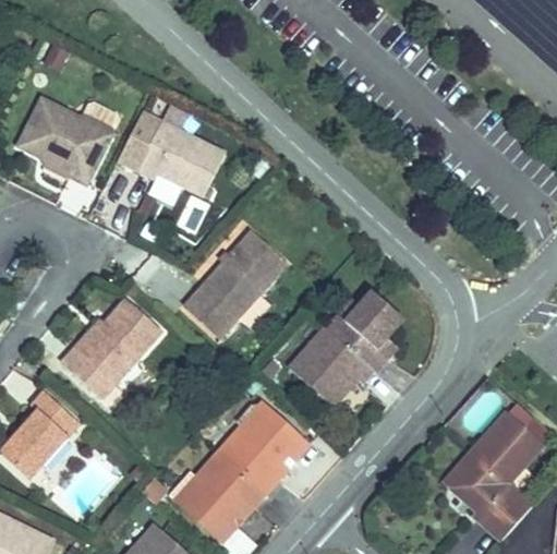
[(43,61),(61,65),(65,47),(47,43),(43,61)]
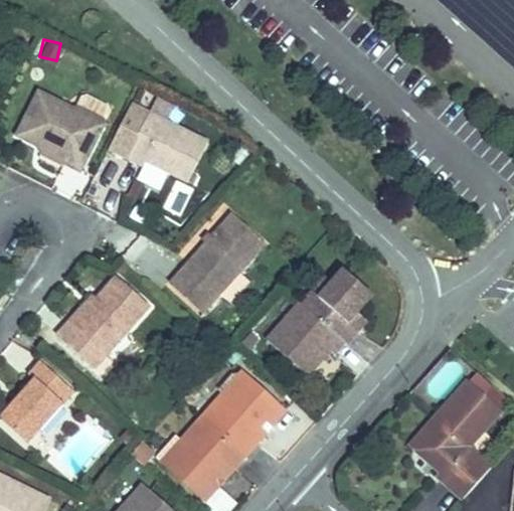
[(38,89),(16,132),(35,142),(64,157),(63,160),(79,168),(104,120),(103,120),(109,108),(107,104),(87,93),(81,95),(74,108),(38,89)]
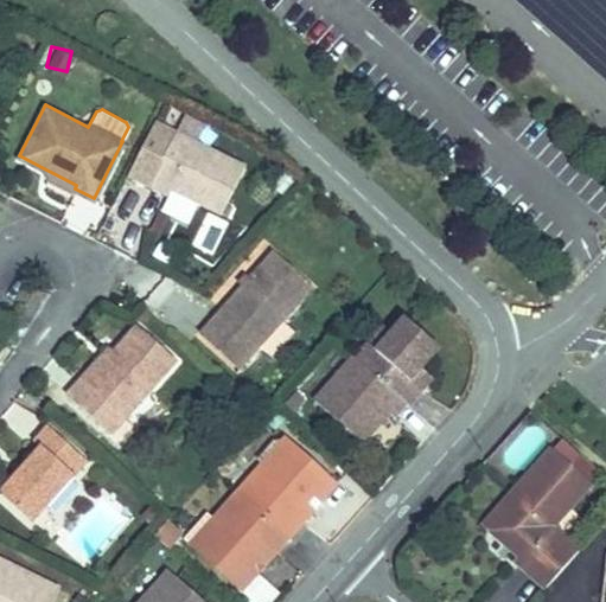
[(174,130),(195,140),(204,122),(184,113),(174,130)]
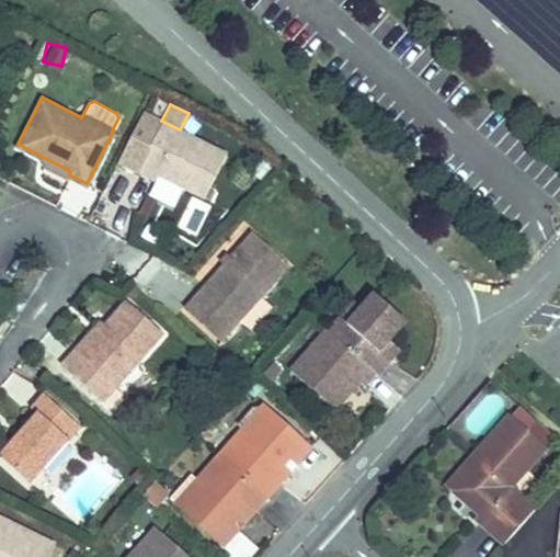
[(204,194),(225,152),(180,129),(161,121),(141,110),(117,158),(155,178),(158,171),(182,183),(204,194)]
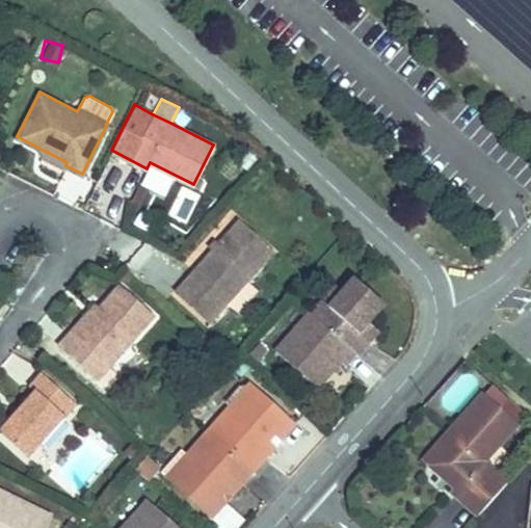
[(67,162),(36,147),(38,153),(41,157),(40,160),(58,169),(60,166),(65,165),(67,162)]
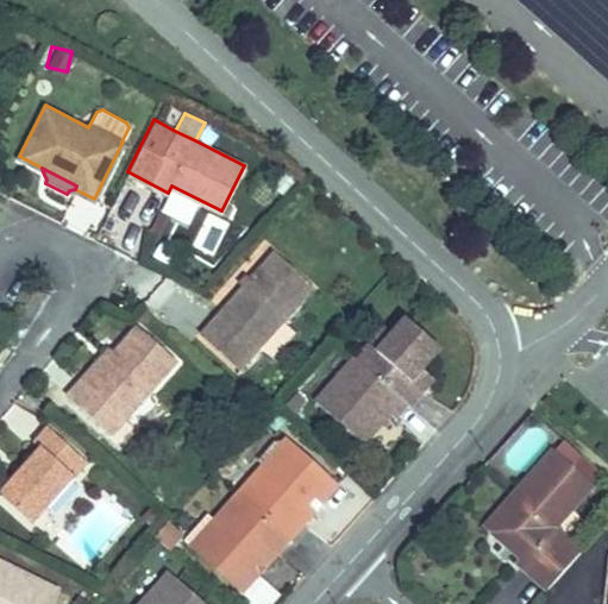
[(171,186),(168,193),(194,206),(198,199),(171,186)]
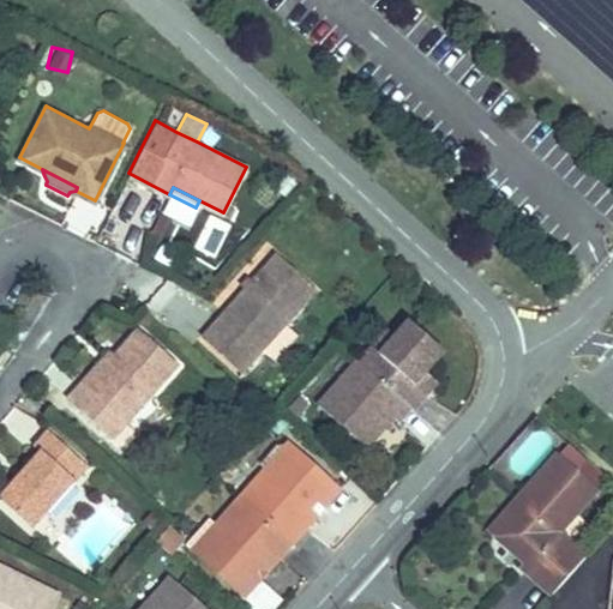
[(286,320),(316,287),(276,251),(252,278),(245,287),(202,335),(241,371),(262,347),(274,357),(298,332),(286,320)]
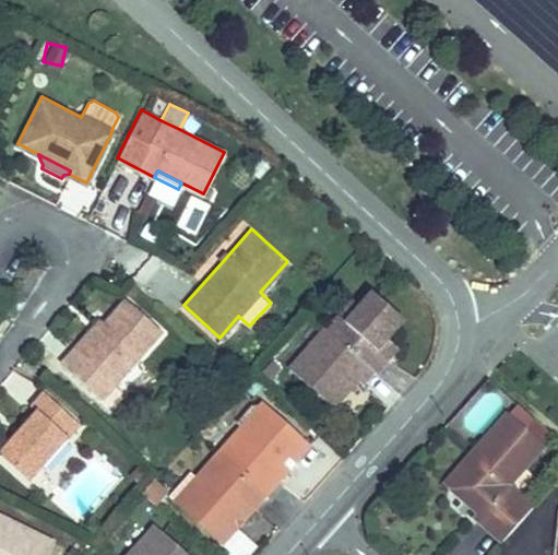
[(223,261),(229,254),(225,249),(217,257),(223,261)]
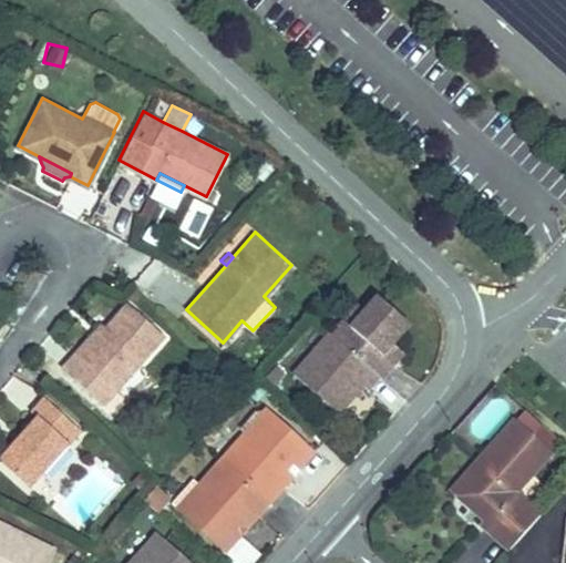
[(332,331),(380,375),(391,362),(381,352),(392,340),(409,321),(378,294),(366,308),(350,326),(342,319),(332,331)]
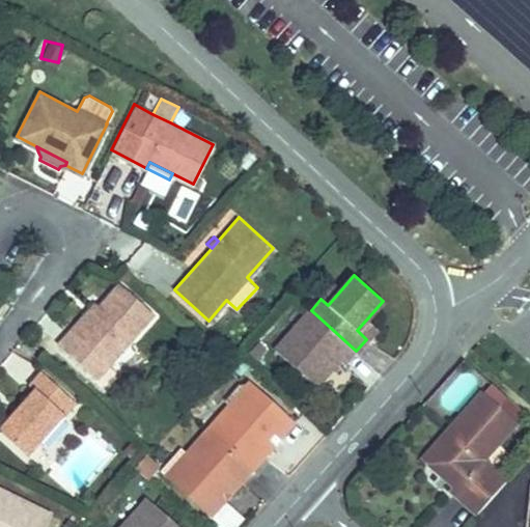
[(58,343),(95,377),(108,364),(154,312),(120,282),(100,305),(74,333),(71,330),(58,343)]
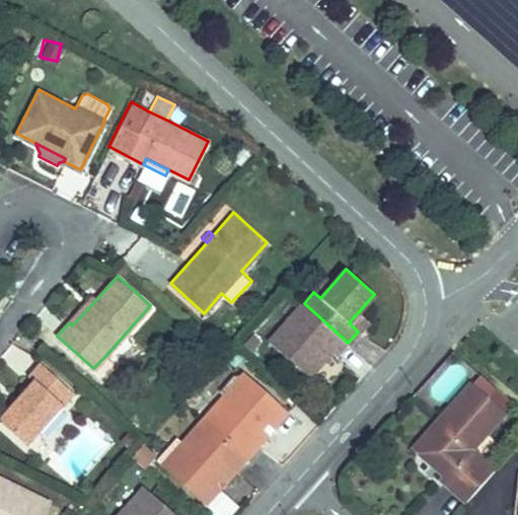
[(328,276),(313,292),(320,298),(335,282),(328,276)]
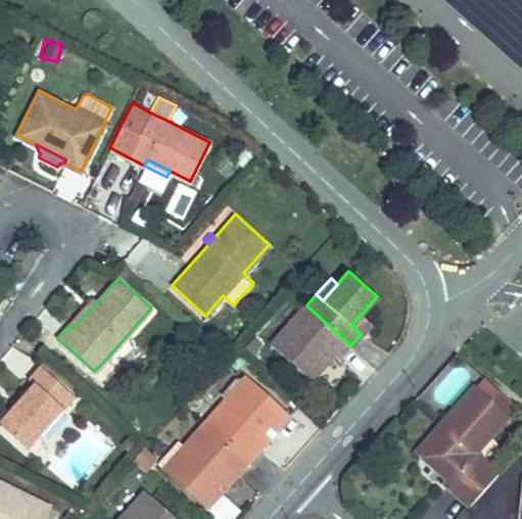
[(73,328),(98,300),(94,297),(69,325),(73,328)]
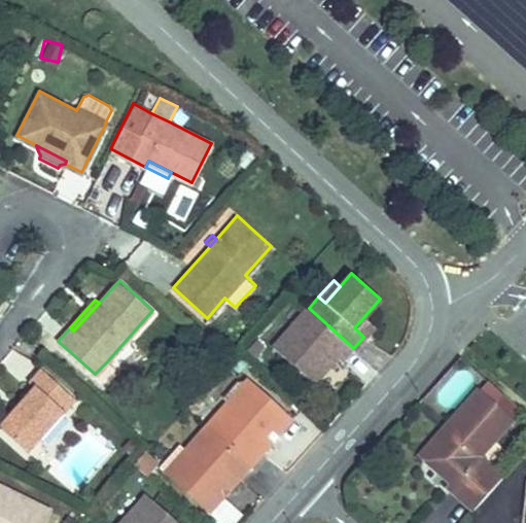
[(342,360),(353,348),(309,308),(306,306),(272,345),(314,382),(338,356),(342,360)]
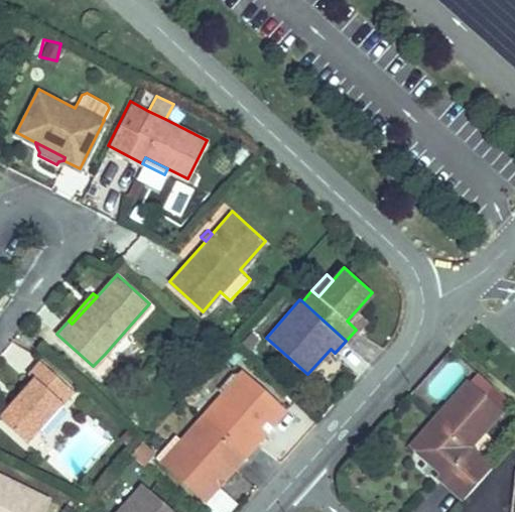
[(367,317),(357,309),(347,321),(356,330),(367,317)]
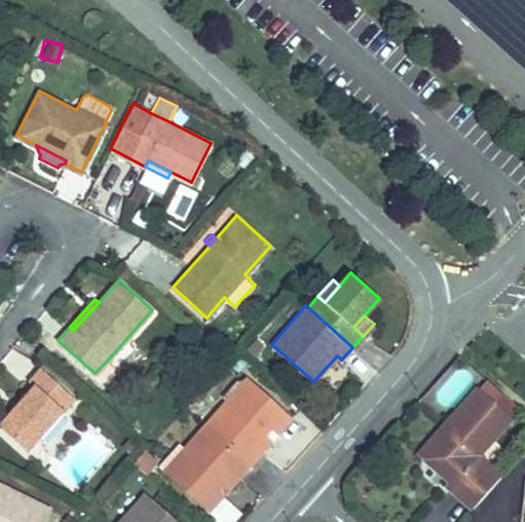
[(245,346),(254,355),(263,344),(255,336),(245,346)]
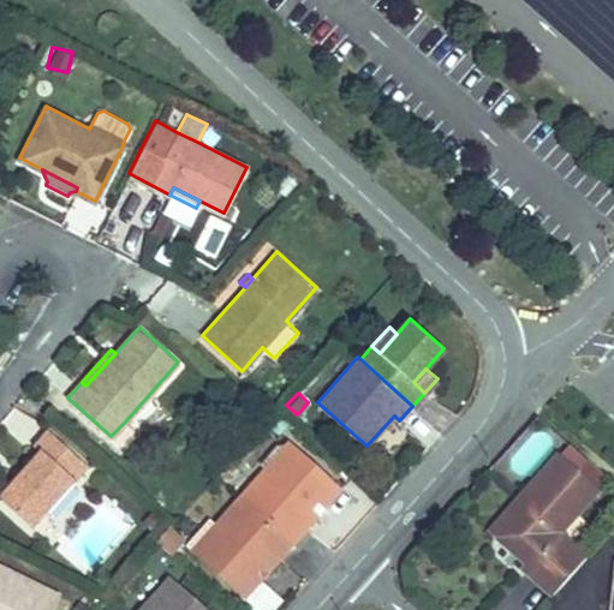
[(135,430),(125,422),(111,436),(120,444),(135,430)]
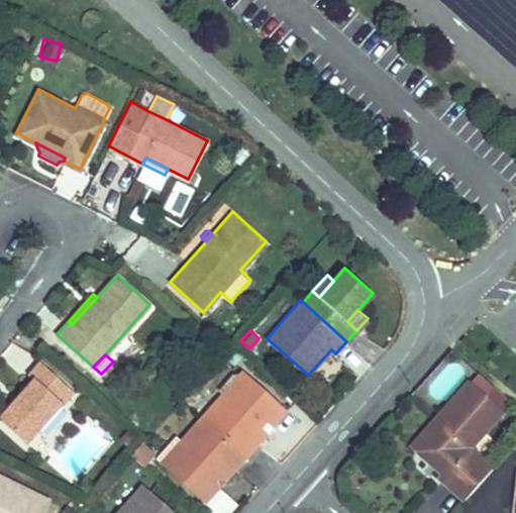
[(0,419),(27,443),(74,390),(39,360),(27,374),(32,378),(19,393),(23,396),(15,405),(11,402),(0,414),(0,419)]
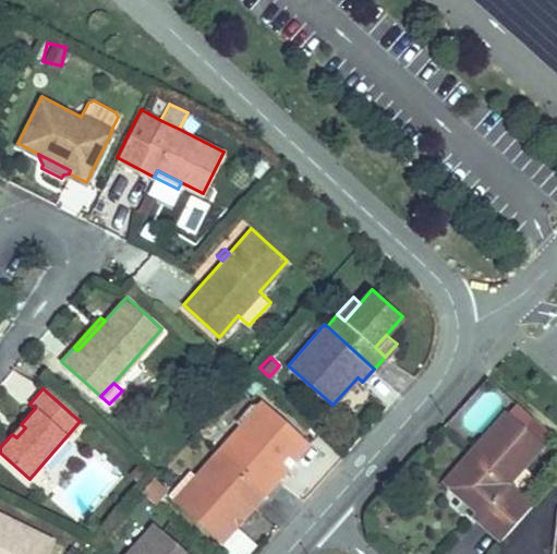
[(218,449),(265,491),(309,443),(269,407),(251,404),(237,420),(241,424),(218,449)]
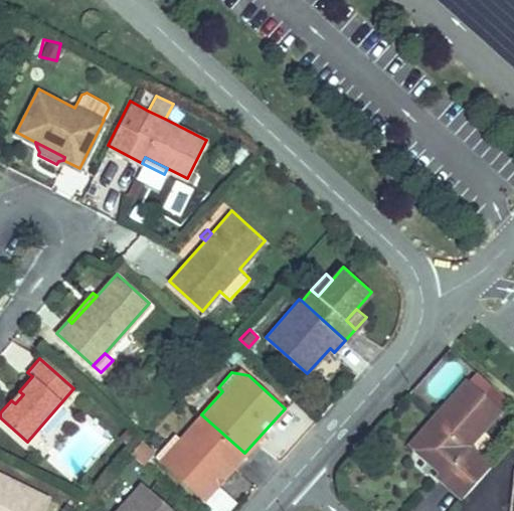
[(439,475),(462,496),(490,465),(468,445),(509,398),(492,383),(482,394),(466,379),(437,412),(444,418),(417,449),(443,471),(439,475)]
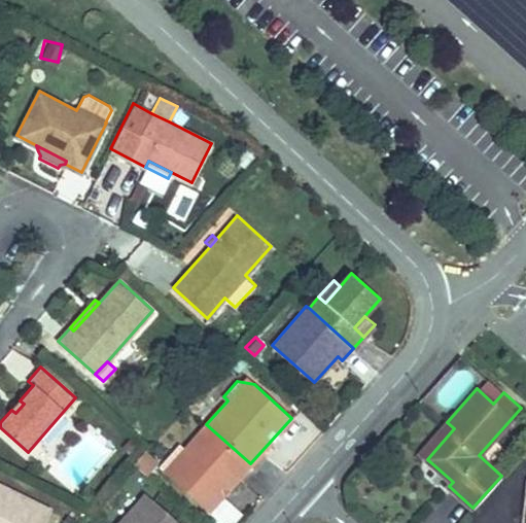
[(24,404),(20,401),(11,410),(15,413),(24,404)]
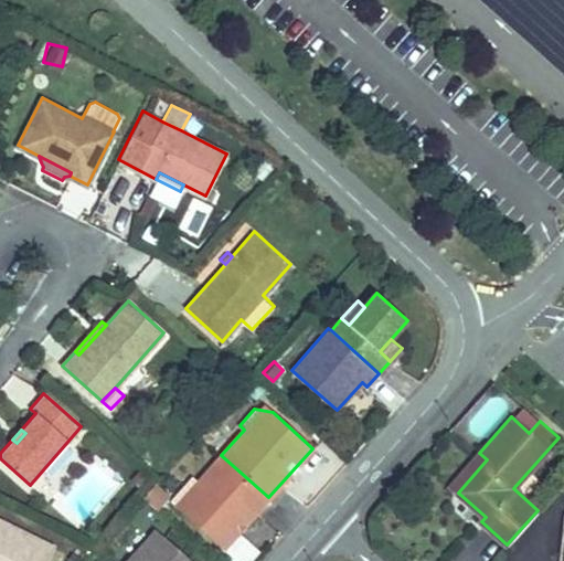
[(487,459),(479,453),(450,486),(458,493),(487,459)]
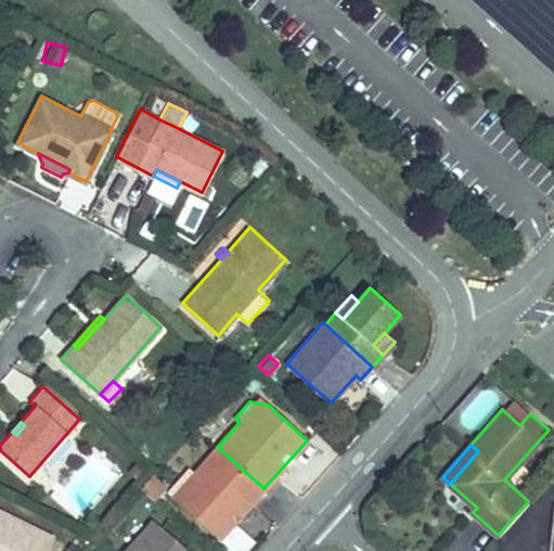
[(263,488),(217,447),(194,472),(201,477),(180,501),(220,537),(234,521),(228,515),(234,508),(241,513),(263,488)]
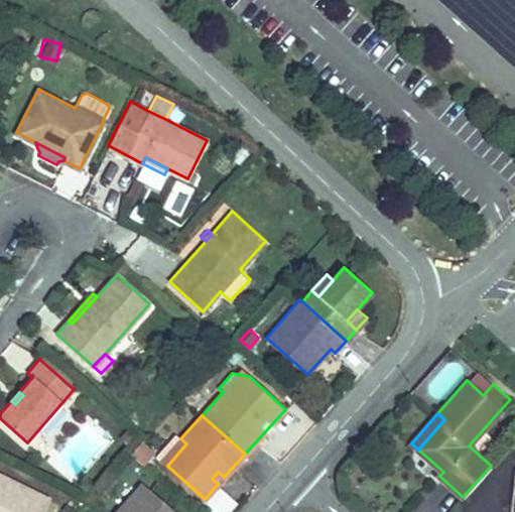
[(180,438),(179,440),(161,461),(167,466),(186,443),(180,438)]
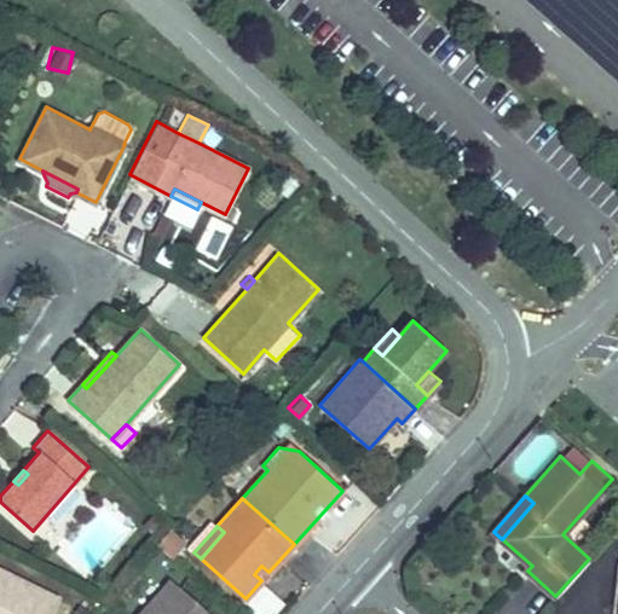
[(156,543),(169,555),(183,540),(169,528),(156,543)]
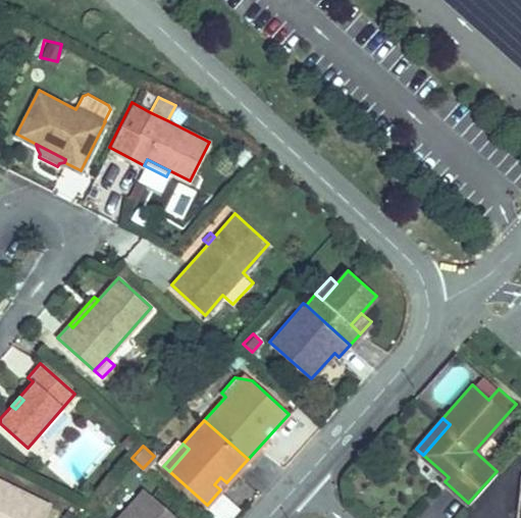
[(0,517),(43,517),(51,503),(0,477),(0,517)]
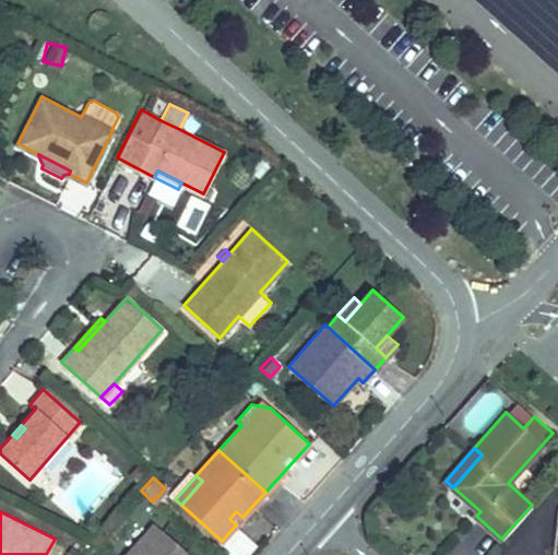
[(153,523),(132,547),(140,553),(161,530),(153,523)]
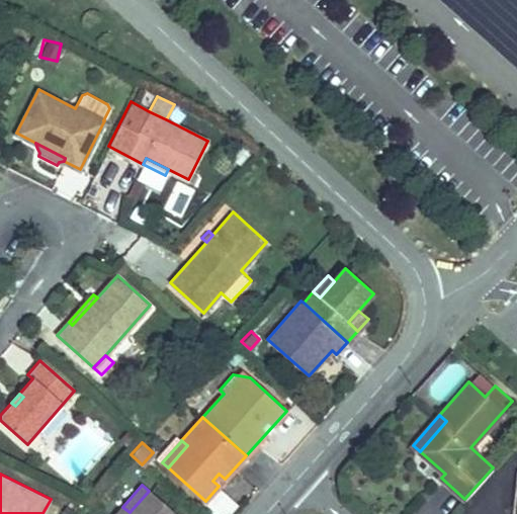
[(115,513),(174,513),(149,491),(130,512),(122,507),(115,513)]
